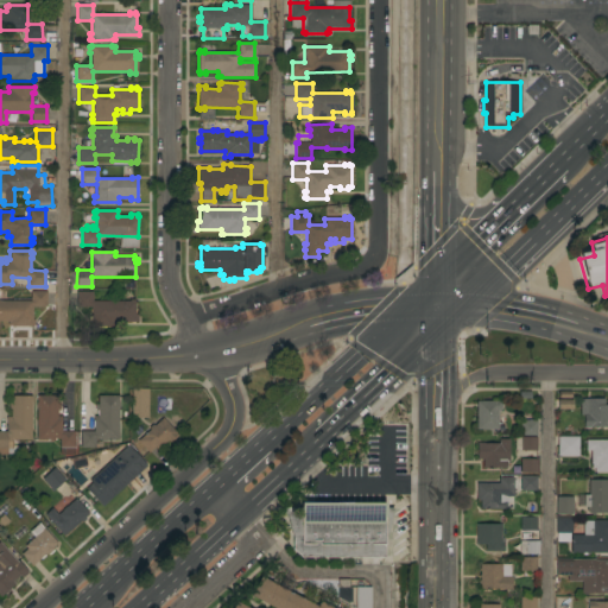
[(46,291),(46,306),(32,306),(32,320),(35,320),(35,325),(32,325),(32,327),(11,327),(11,325),(8,325),(8,322),(0,322),(0,301),(30,301),(31,291),(46,291)]
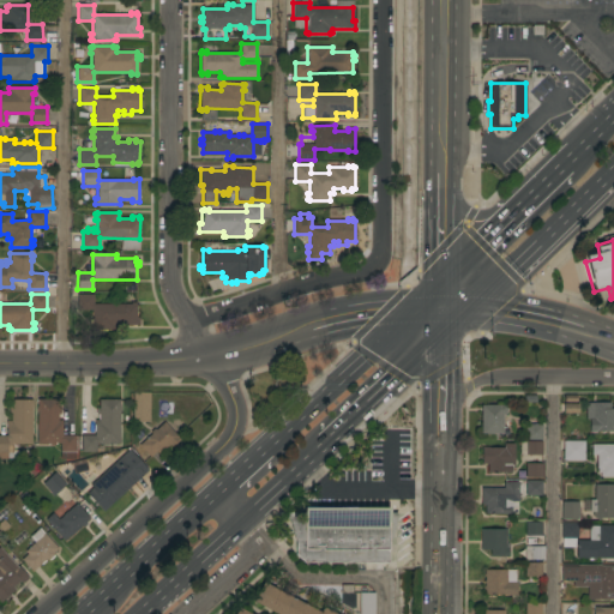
[(130,305),(130,302),(136,302),(136,305),(137,305),(137,318),(139,318),(139,325),(137,325),(116,325),(116,330),(113,330),(89,330),(89,320),(91,320),(91,309),(77,309),(77,294),(94,294),(94,304),(130,305)]
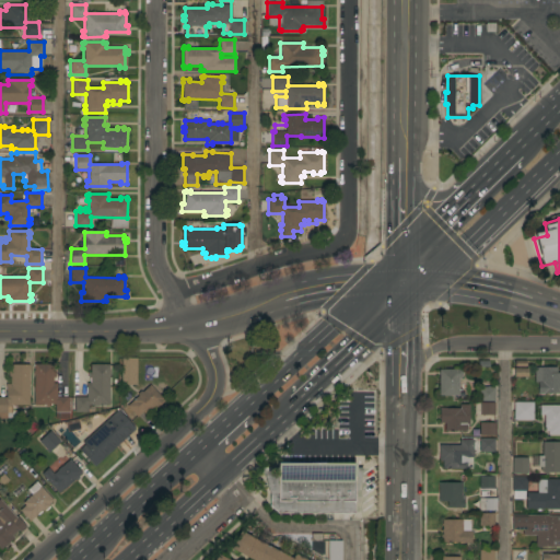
[(137,385),(121,385),(121,358),(137,358),(137,385)]
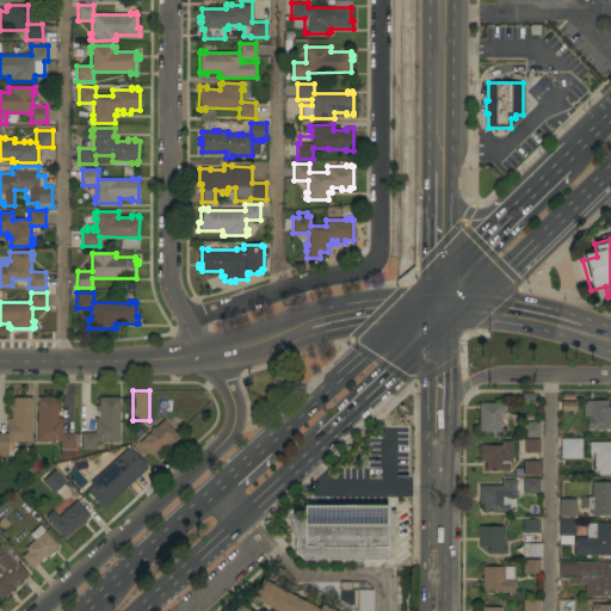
[(0,433),(7,433),(7,423),(6,423),(6,419),(11,419),(11,411),(8,411),(8,406),(11,406),(11,397),(32,397),(32,405),(31,405),(31,443),(13,442),(13,444),(8,444),(8,442),(7,442),(7,457),(0,457),(0,433)]
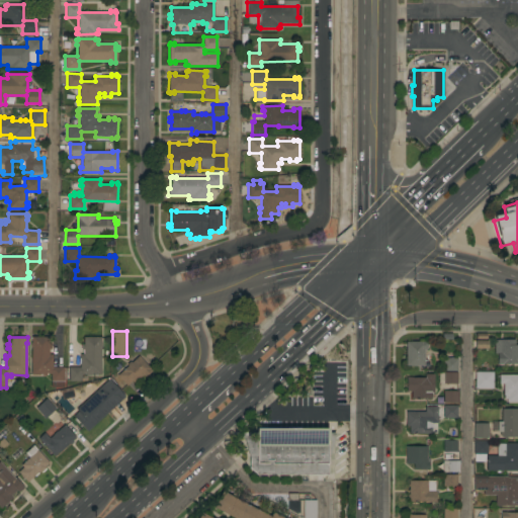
[(31,347),(30,347),(30,342),(31,343),(31,337),(49,337),(49,344),(51,344),(51,349),(49,349),(49,354),(53,354),(52,367),(64,367),(63,387),(51,387),(51,374),(47,374),(47,375),(41,375),(41,374),(31,374),(31,347)]
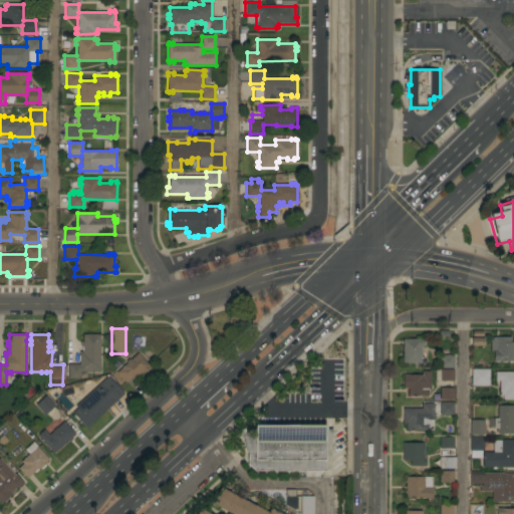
[(100,334),(100,340),(101,340),(101,344),(100,344),(100,371),(89,371),(89,372),(84,372),(84,371),(80,371),(80,378),(68,378),(68,364),(78,364),(78,352),(82,352),(82,347),(80,347),(80,341),(82,341),(82,334),(100,334)]
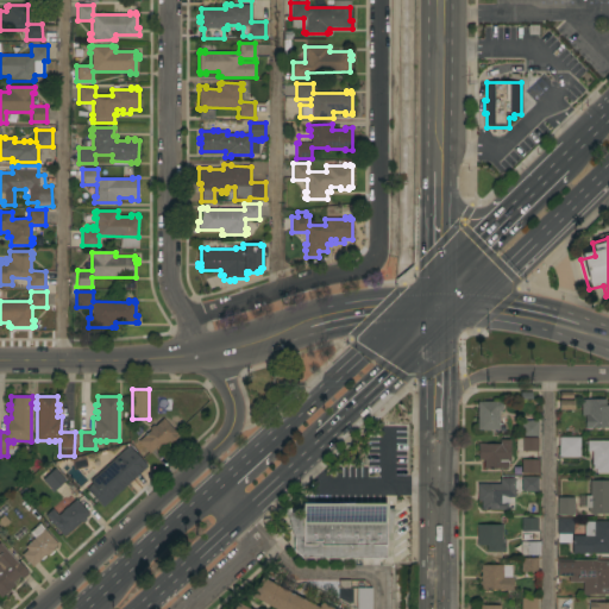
[(604,400),(606,406),(608,406),(608,428),(594,428),(584,428),(584,415),(581,415),(581,400),(604,400)]
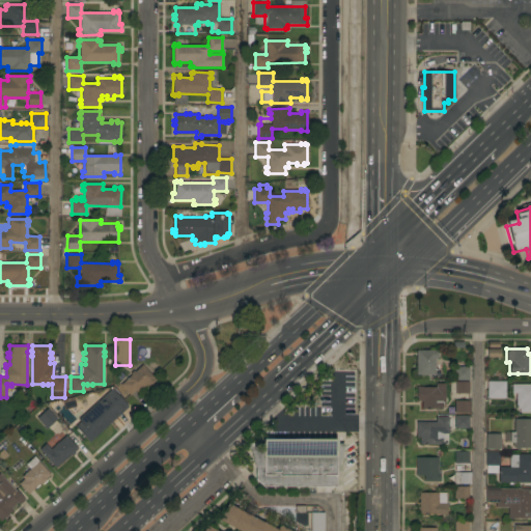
[(416,351),(438,351),(438,358),(435,358),(435,374),(416,374),(416,351)]
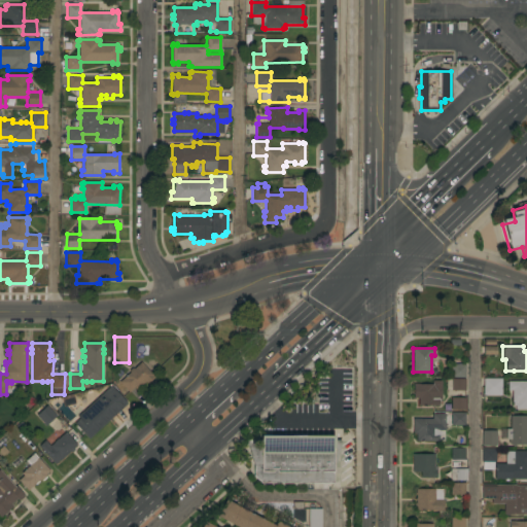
[(154,377),(147,384),(145,381),(136,390),(134,388),(129,392),(127,390),(126,391),(120,386),(121,385),(119,382),(130,373),(129,372),(133,367),(133,369),(140,362),(154,377)]
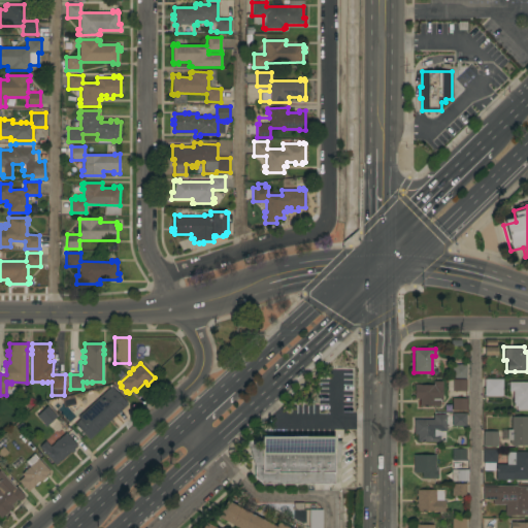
[(452,378),(452,365),(466,365),(466,378),(452,378)]
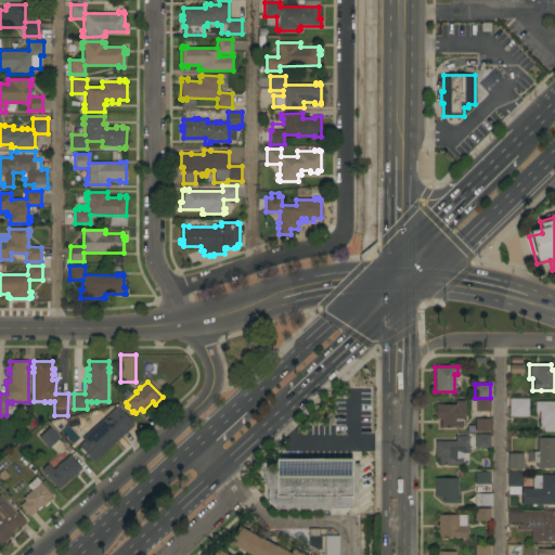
[(490,399),(490,411),(470,411),(470,399),(490,399)]
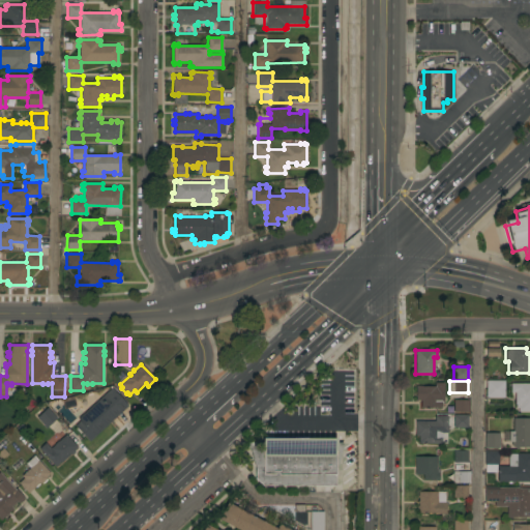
[(486,381),(504,381),(504,398),(486,398),(486,381)]
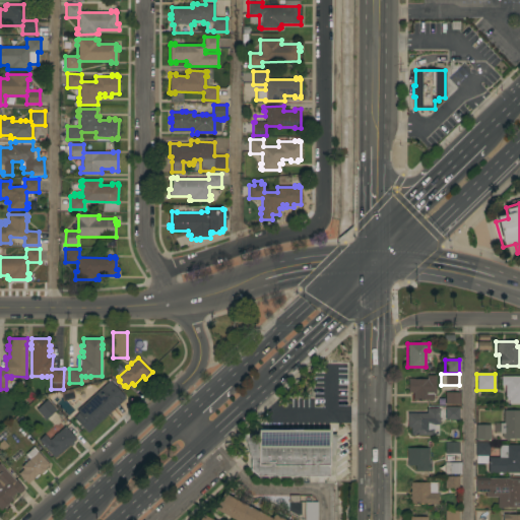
[(407,379),(427,379),(427,376),(436,376),(435,394),(433,394),(433,400),(412,400),(412,393),(407,393),(407,379)]
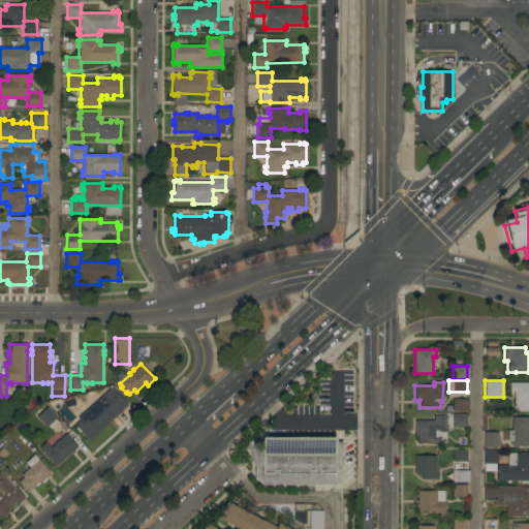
[(528,411),(517,411),(517,407),(515,407),(515,404),(514,404),(514,392),(508,392),(508,382),(528,382),(528,411)]
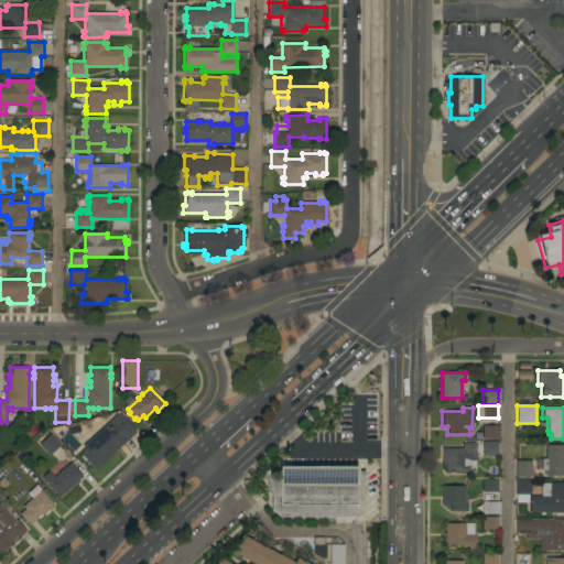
[(118,413),(136,432),(95,470),(79,454),(85,448),(83,446),(118,413)]
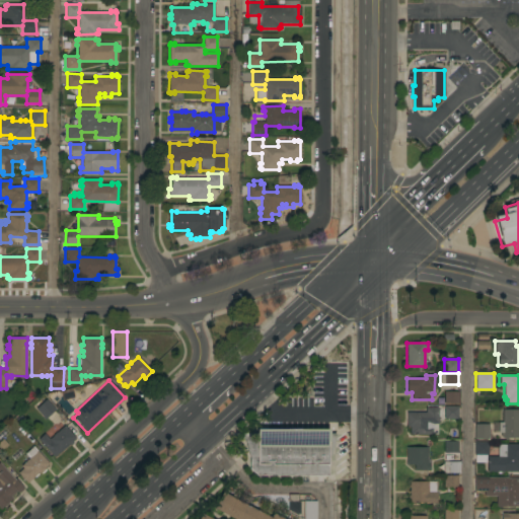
[(458,403),(444,403),(444,391),(441,391),(441,385),(453,385),(453,391),(458,391),(458,403)]
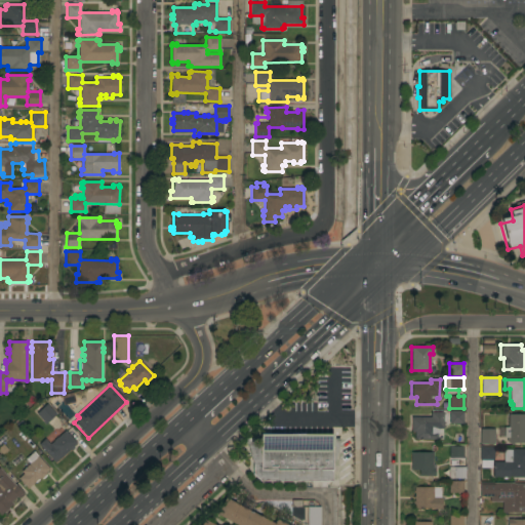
[(30,408),(23,401),(28,396),(35,403),(30,408)]
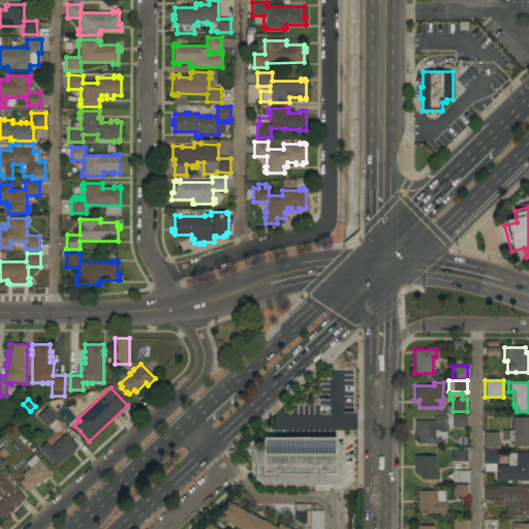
[(45,428),(42,425),(43,424),(36,416),(37,416),(34,413),(39,408),(42,411),(47,407),(57,417),(45,428)]
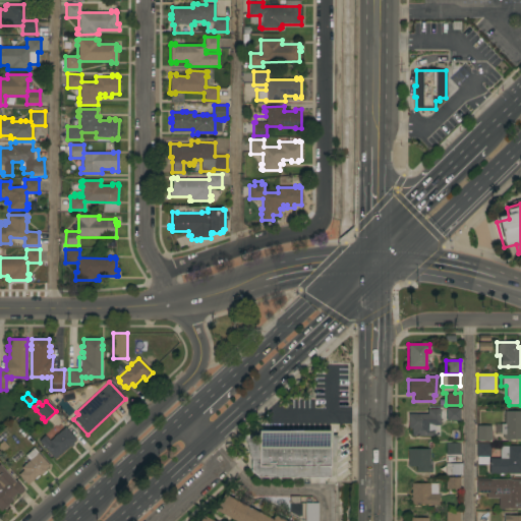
[(460,408),(460,420),(446,420),(446,408),(460,408)]
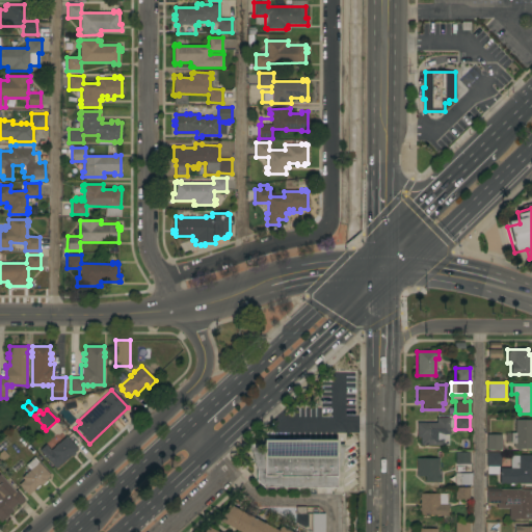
[(420,445),(420,437),(417,437),(417,423),(436,423),(436,418),(449,418),(449,434),(445,434),(445,440),(443,440),(443,441),(444,441),(444,443),(443,443),(443,445),(420,445)]
